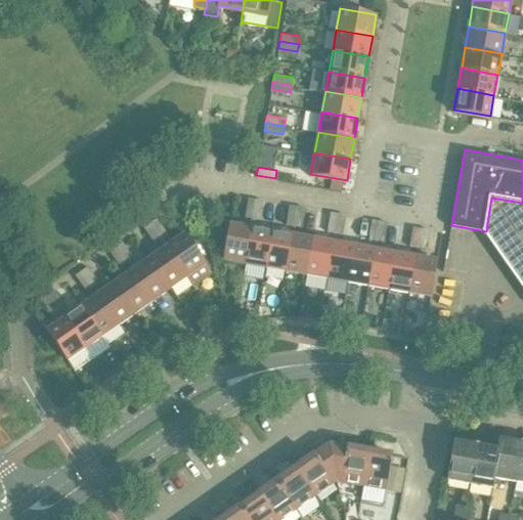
[(253,217),(257,198),(249,197),(245,215),(253,217)]
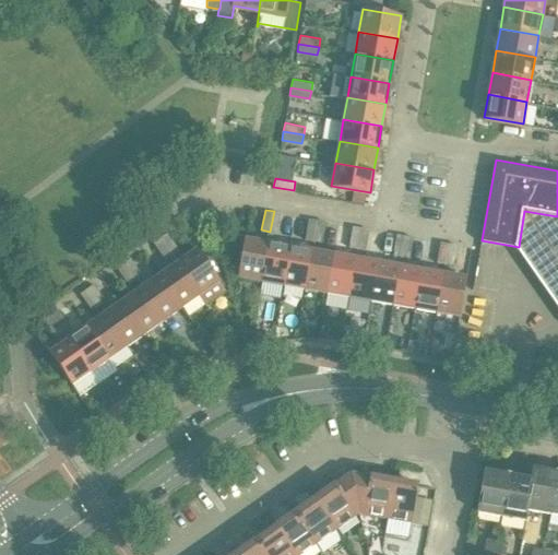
[(277,233),(282,212),(274,211),(270,232),(277,233)]
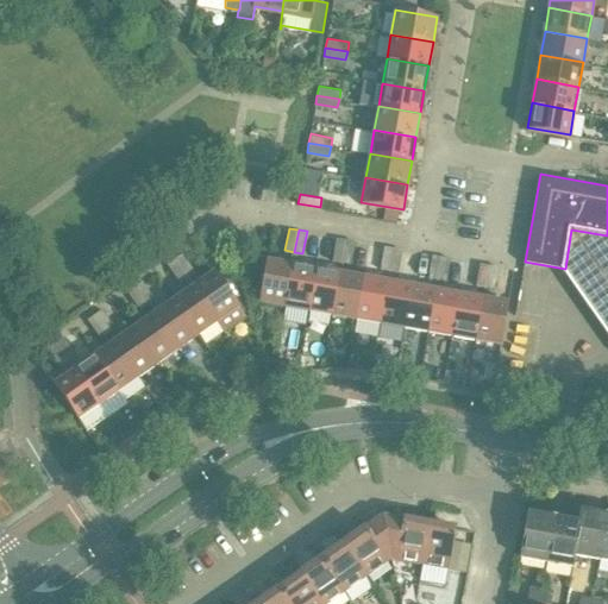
[(607,236),(571,230),(565,269),(607,331),(607,236)]
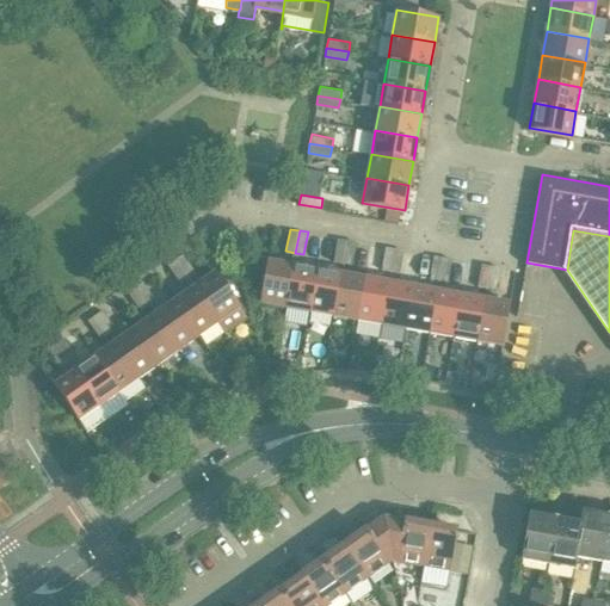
[(343,261),(346,239),(338,237),(334,259),(343,261)]
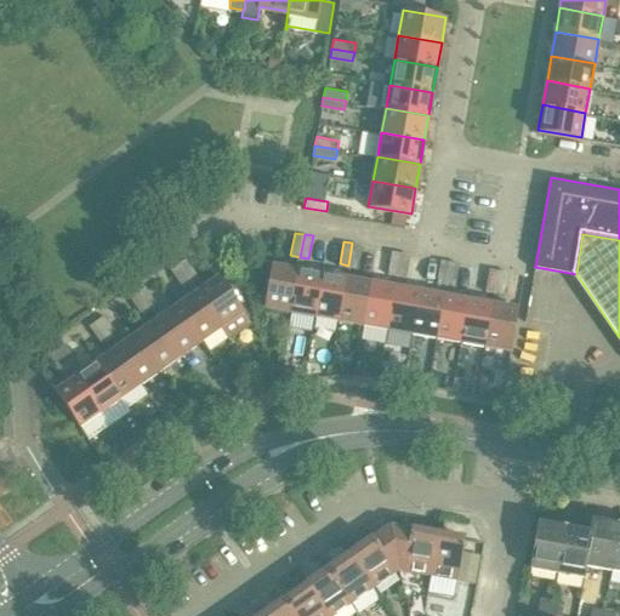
[(357,267),(362,245),(352,243),(348,266),(357,267)]
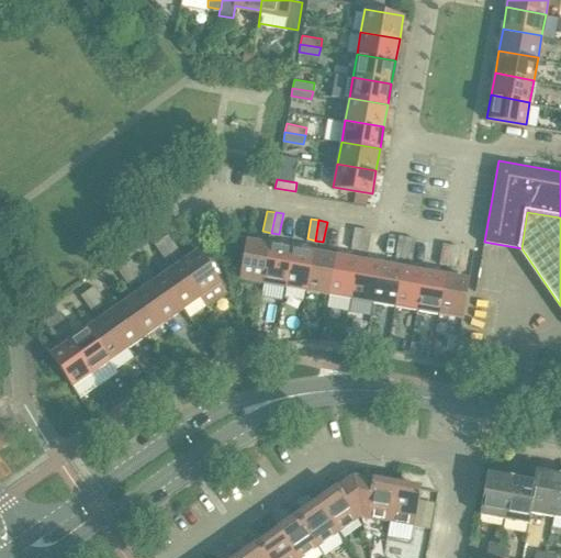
[(360,248),(363,227),(355,226),(351,246),(360,248)]
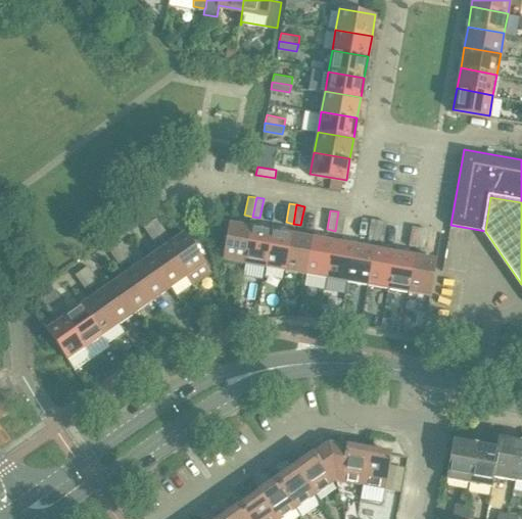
[(342,232),(345,214),(338,211),(335,231),(342,232)]
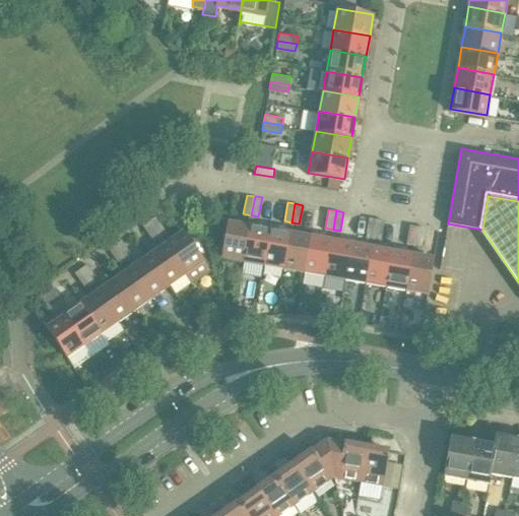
[(167,231),(155,215),(149,219),(160,235),(167,231)]
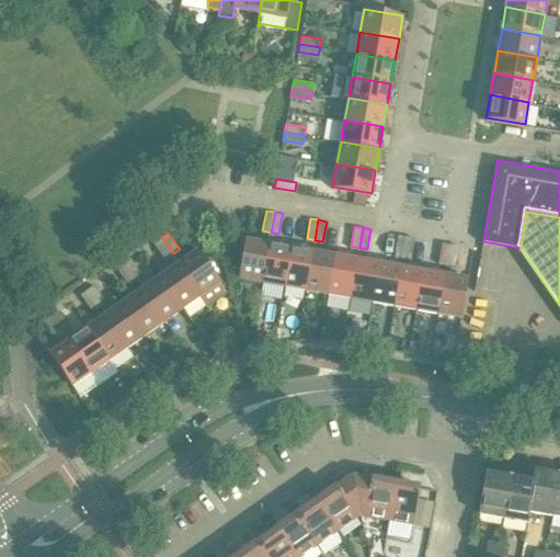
[(403,256),(407,235),(398,234),(395,254),(403,256)]
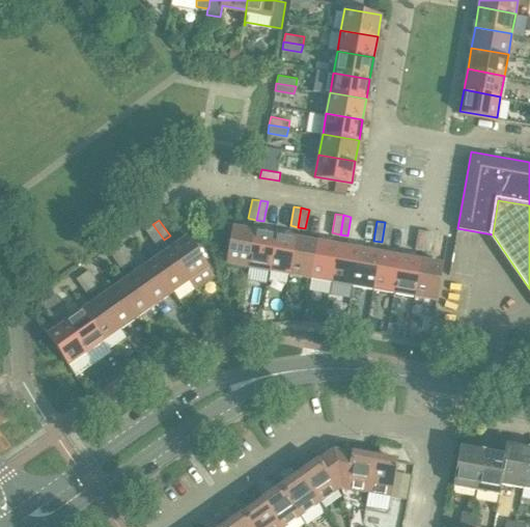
[(389,243),(392,224),(385,222),(382,242),(389,243)]
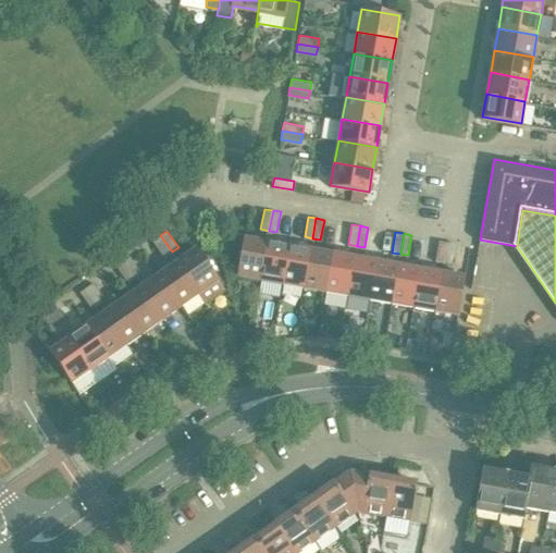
[(172,252),(160,235),(152,240),(164,257),(172,252)]
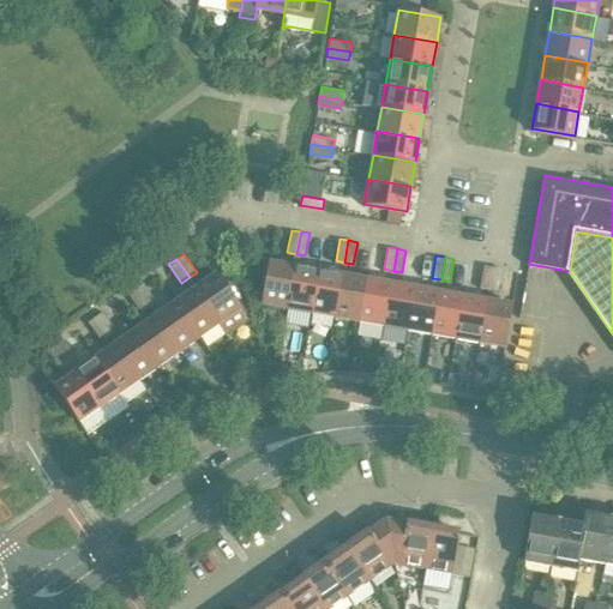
[(287,307),(295,265),(270,260),(262,302),(287,307)]
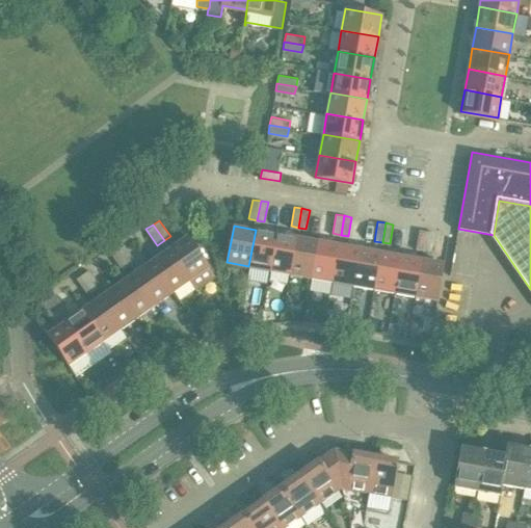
[(424,249),(427,230),(419,229),(416,248),(424,249)]
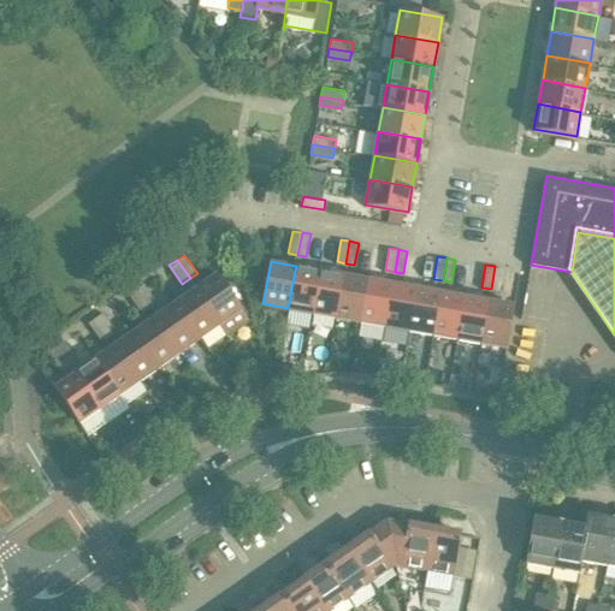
[(313,313),(320,270),(296,266),(288,308),(313,313)]
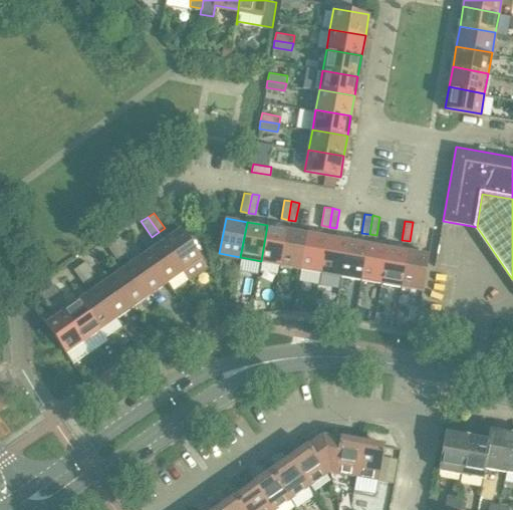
[(417,242),(420,224),(413,222),(410,241),(417,242)]
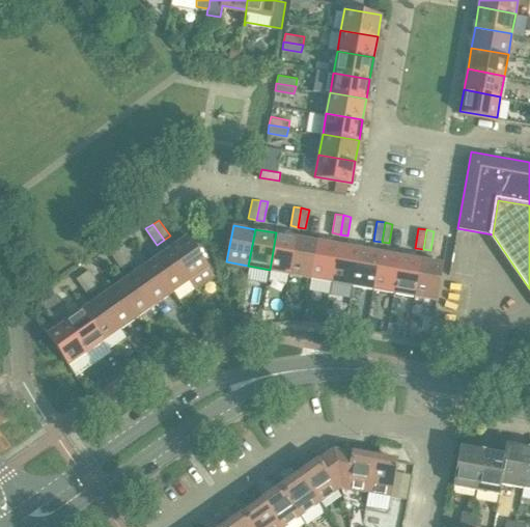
[(289,273),(296,237),(276,232),(270,270),(289,273)]
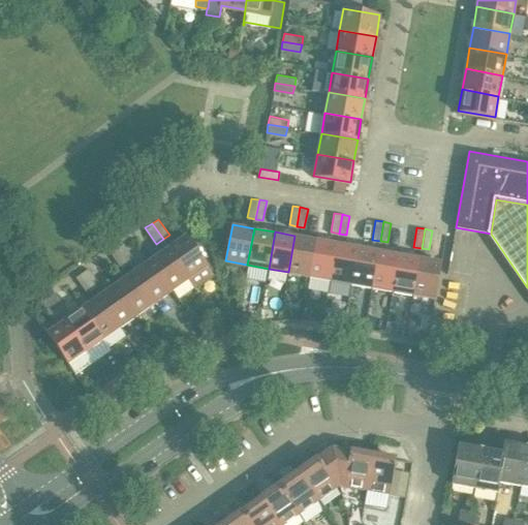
[(213,273),(186,235),(168,247),(190,277),(189,278),(195,286),(213,273)]
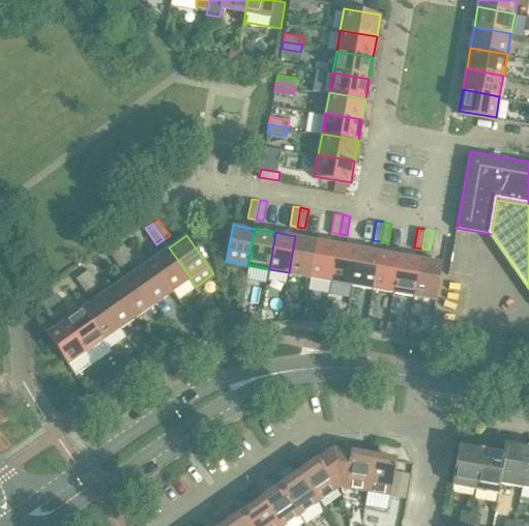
[(312,276),(318,240),(295,236),(289,272),(312,276)]
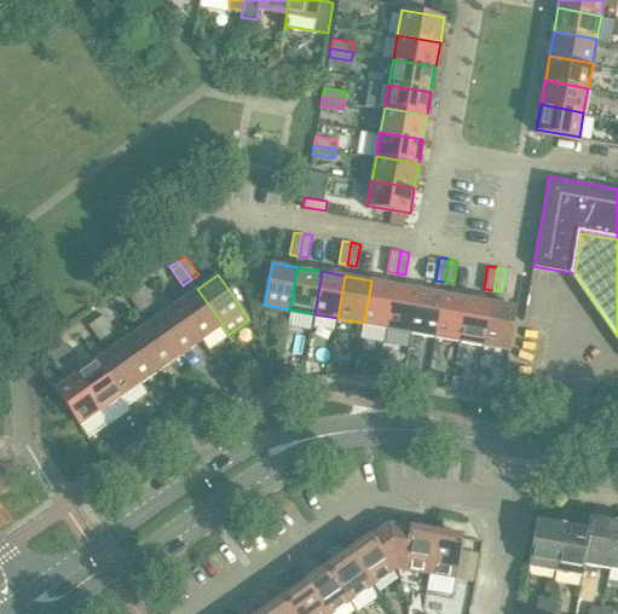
[(387,326),(394,284),(371,281),(364,323),(387,326)]
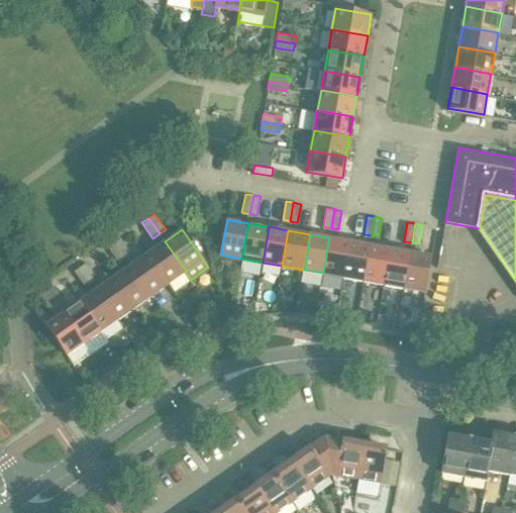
[(131,252),(121,237),(114,242),(125,258),(131,252)]
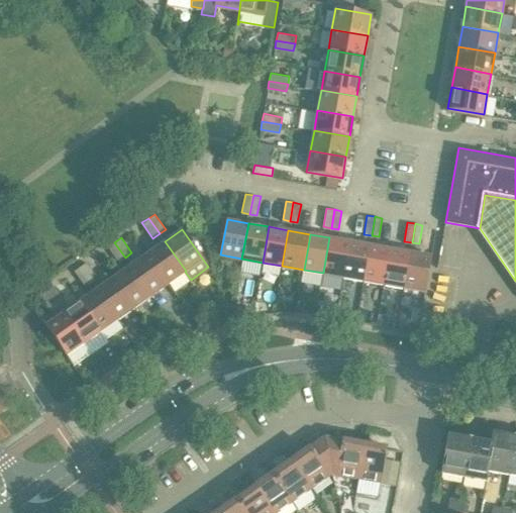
[(342,277),(349,240),(329,237),(323,273),(342,277)]
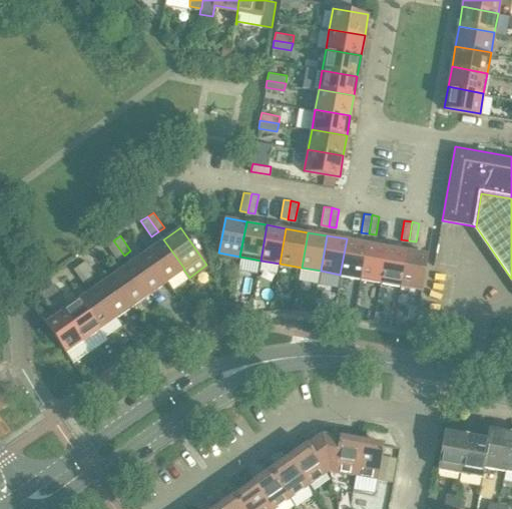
[(361,278),(367,242),(347,238),(340,275),(361,278)]
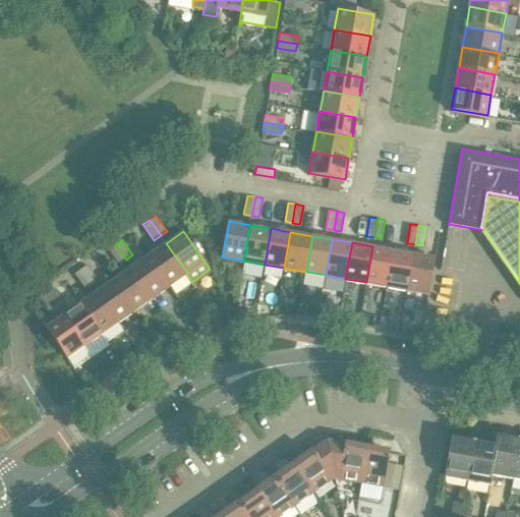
[(187,273),(166,243),(149,255),(170,285),(186,274),(187,273)]
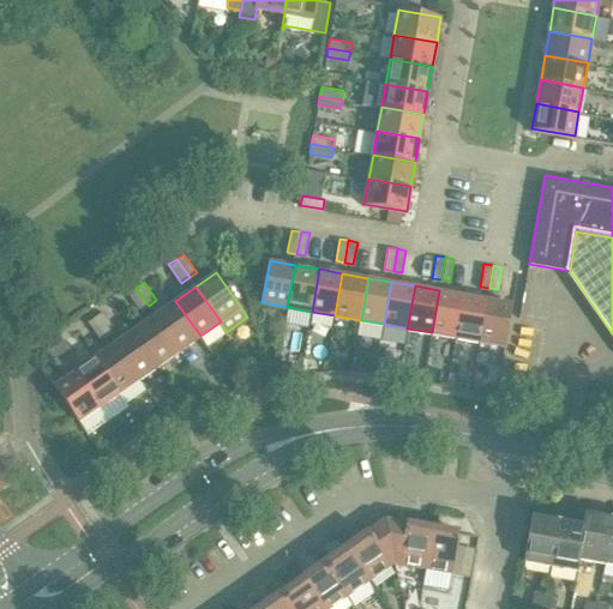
[(149,306),(136,288),(128,293),(142,311),(149,306)]
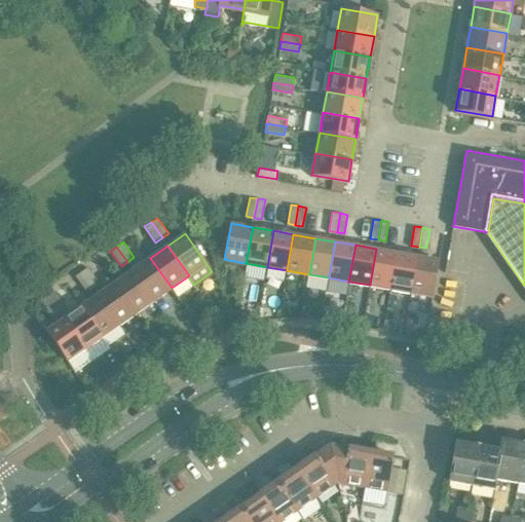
[(389,289),(397,252),(376,249),(370,285),(389,289)]
